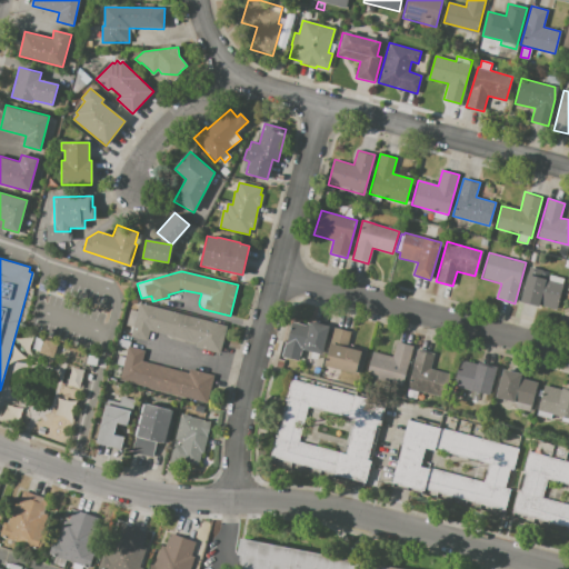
[(527,275),(548,280),(550,276),(565,279),(556,311),(520,301),(527,275)]
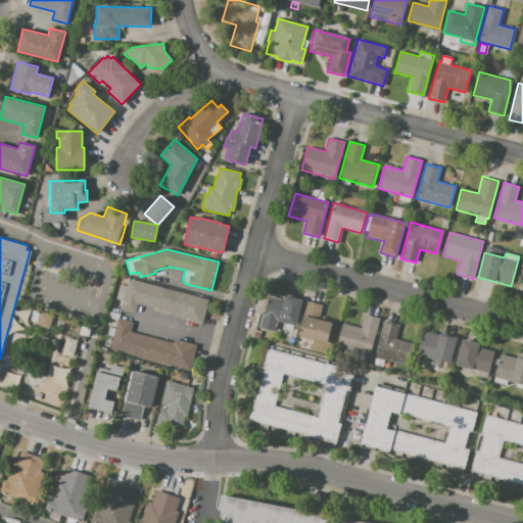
[(128,279),(208,298),(202,324),(178,319),(179,315),(137,304),(135,314),(120,310),(123,299),(115,298),(119,284),(126,286),(128,279)]
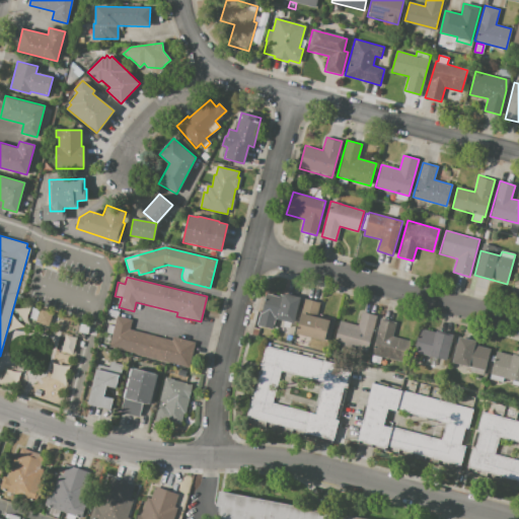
[(267,293),(282,298),(284,293),(300,298),(293,324),(275,319),(272,329),(257,325),(267,293)]
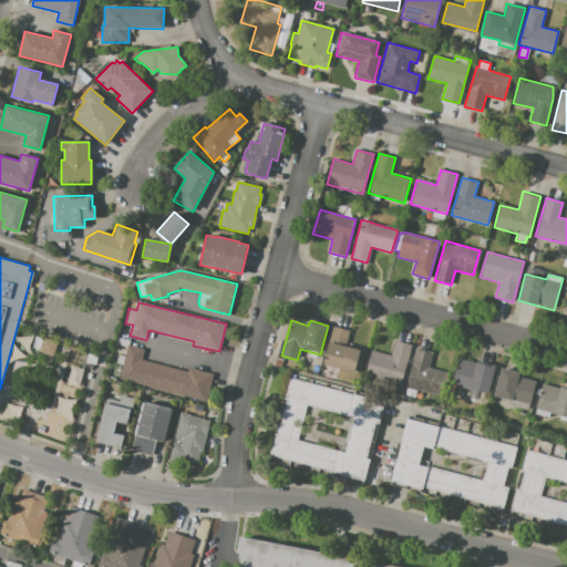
[(333,326),(350,331),(347,343),(366,349),(359,372),(323,362),(333,326)]
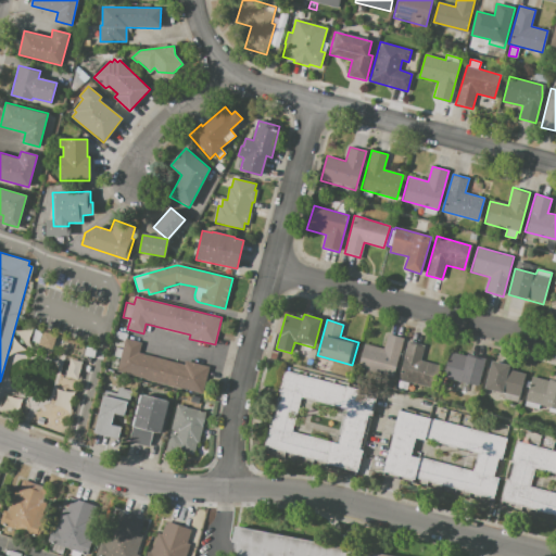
[(114,330),(125,332),(124,340),(112,337),(114,330)]
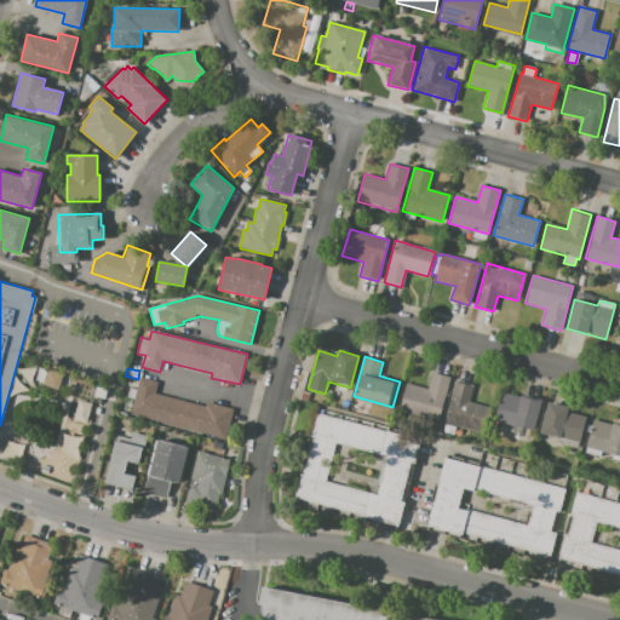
[(39,369),(38,377),(36,384),(35,388),(39,385),(42,383),(49,382),(56,379),(52,378),(46,374),(39,369)]
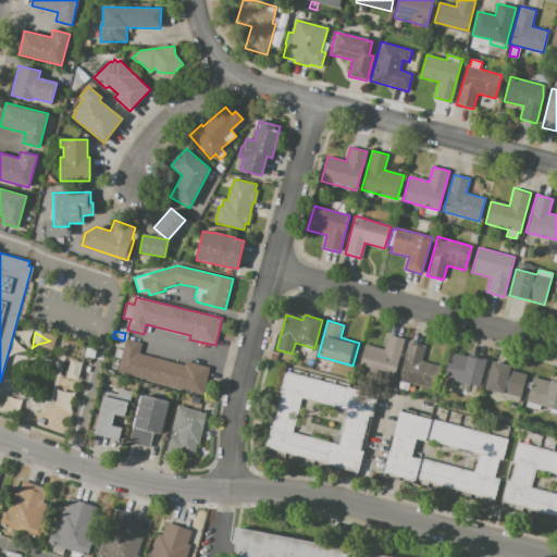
[(405,339),(394,379),(358,369),(364,344),(384,349),(388,335),(405,339)]
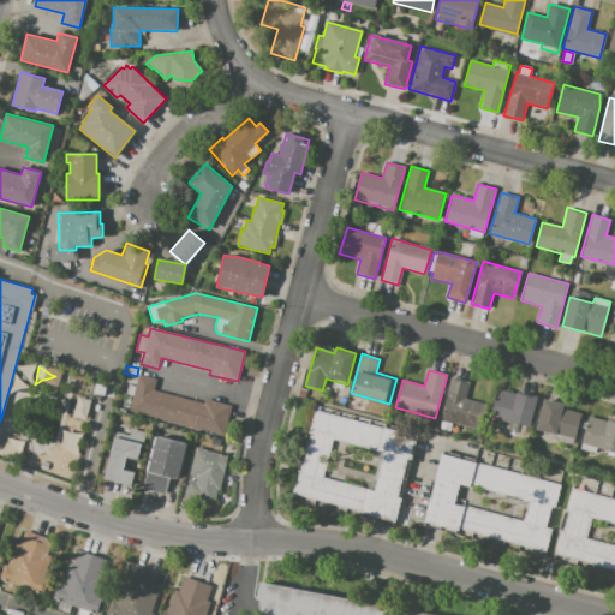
[(138,374),(156,378),(153,390),(203,402),(204,399),(231,406),(224,436),(129,412),(132,396),(126,394),(129,384),(135,387),(138,374)]
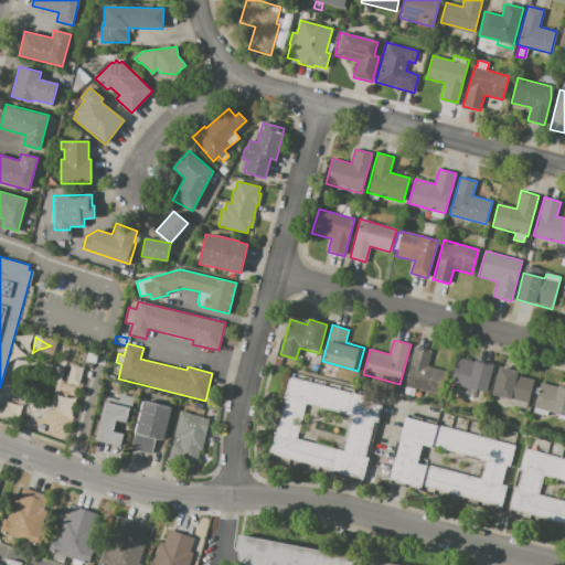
[(414,348),(432,352),(427,365),(447,371),(440,394),(404,384),(414,348)]
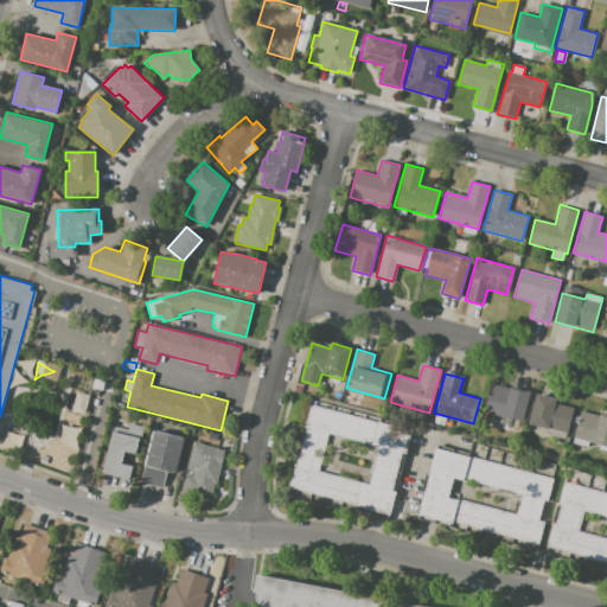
[(103,382),(101,390),(89,387),(90,381),(94,382),(95,379),(103,382)]
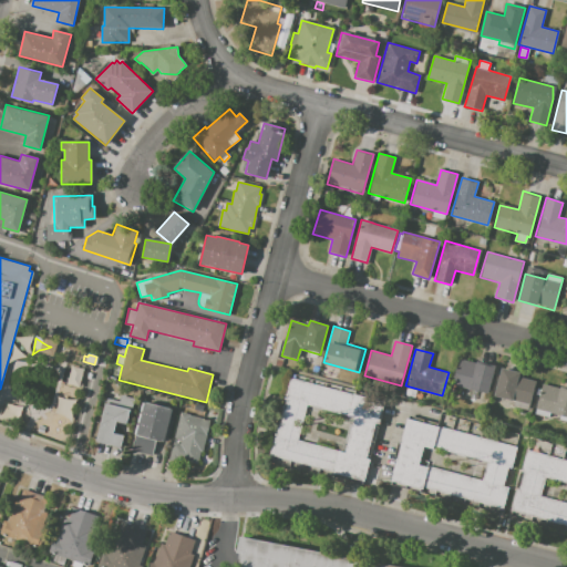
[(494,367),(486,394),(452,384),(459,357),(494,367)]
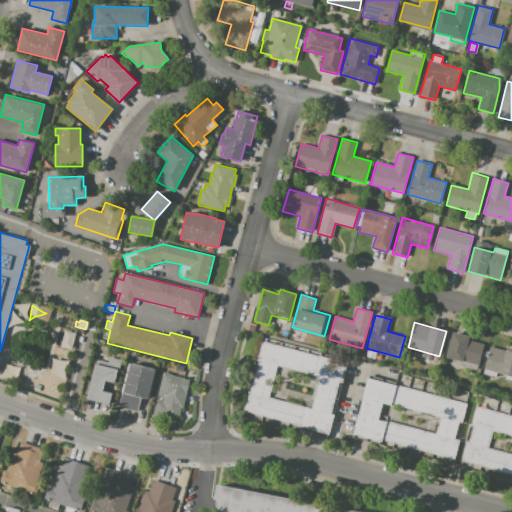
[(283,330),(289,331),(287,338),(281,336),(283,330)]
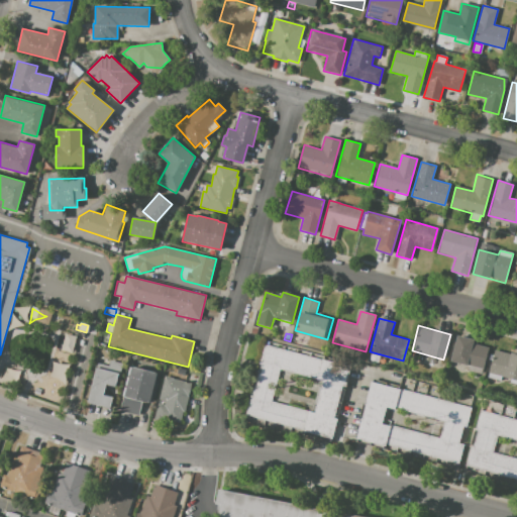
[(66,334),(76,336),(72,352),(62,349),(66,334)]
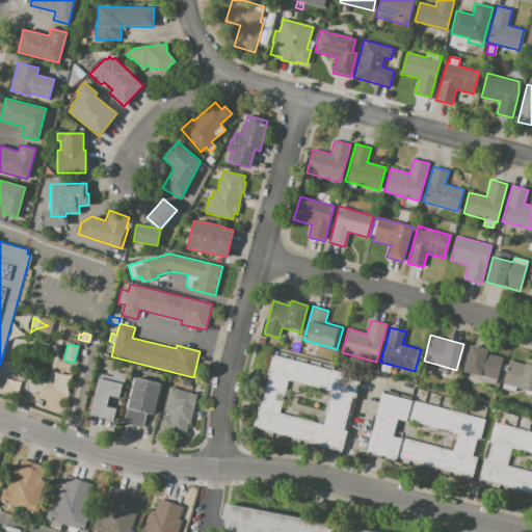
[(470,345),(487,349),(487,352),(491,353),(490,354),(503,357),(496,384),(481,380),(482,376),(462,371),(470,345)]
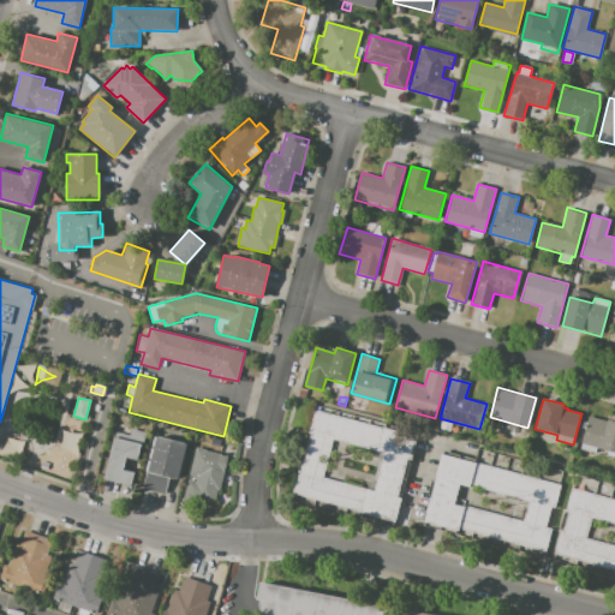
[(314,410),(416,435),(410,459),(406,458),(396,495),(400,496),(394,521),(292,495),(314,410)]
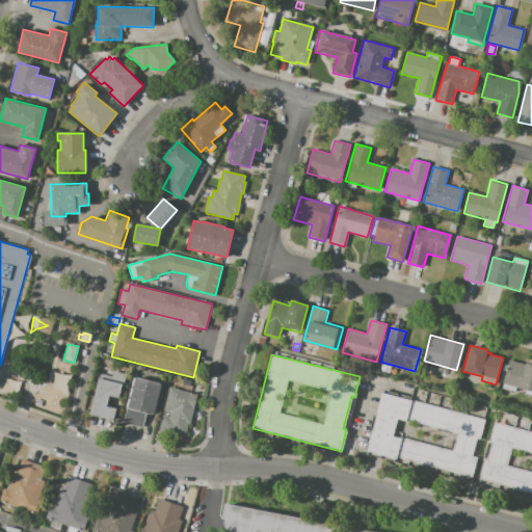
[(509,361),(526,365),(526,362),(531,363),(531,391),(503,382),(509,361)]
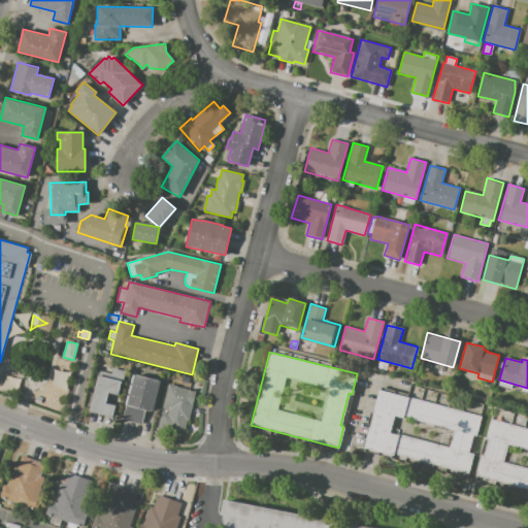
[(381,369),(373,367),(375,361),(383,362),(381,369)]
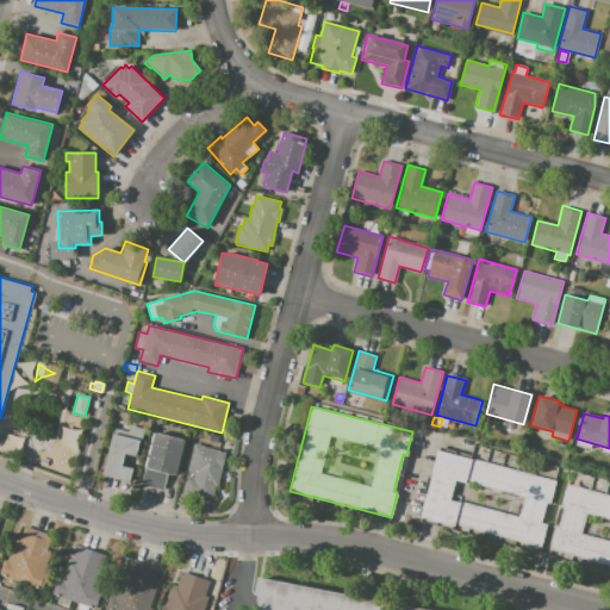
[(116,428),(128,431),(129,424),(144,428),(137,456),(126,454),(123,467),(134,470),(131,480),(104,474),(116,428)]
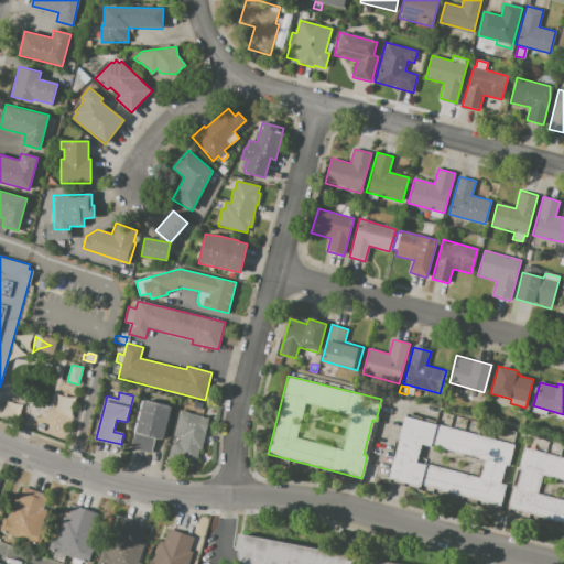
[(58,396),(74,400),(69,415),(54,412),(58,396)]
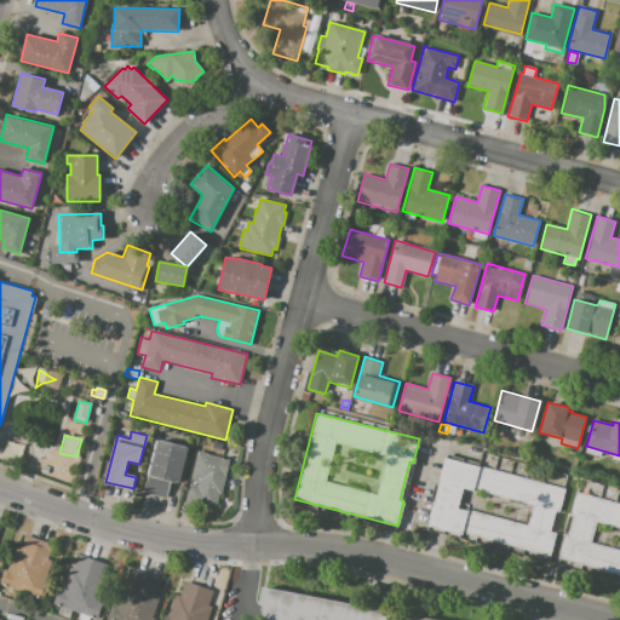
[(158,440),(187,447),(177,483),(171,481),(167,499),(144,493),(158,440)]
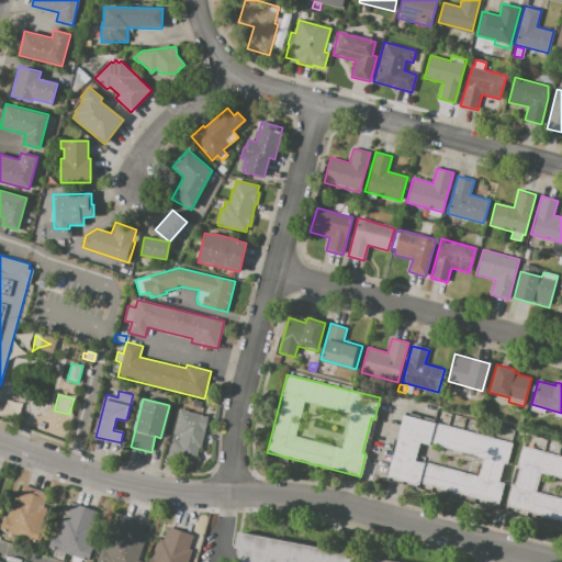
[(23,404),(19,419),(0,415),(0,413),(8,401),(23,404)]
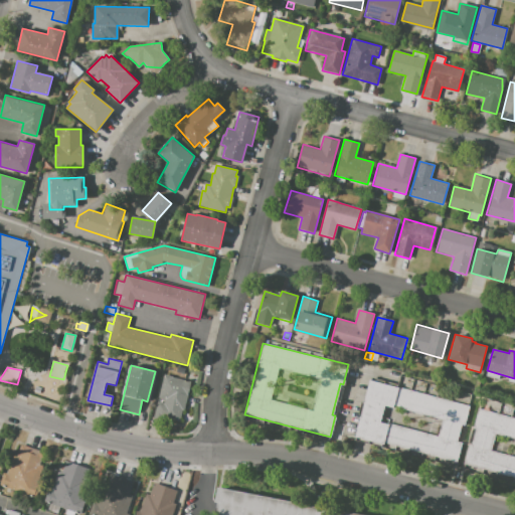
[(164,374),(172,376),(172,377),(190,382),(183,411),(182,410),(179,421),(154,415),(157,401),(164,403),(165,399),(158,397),(164,374)]
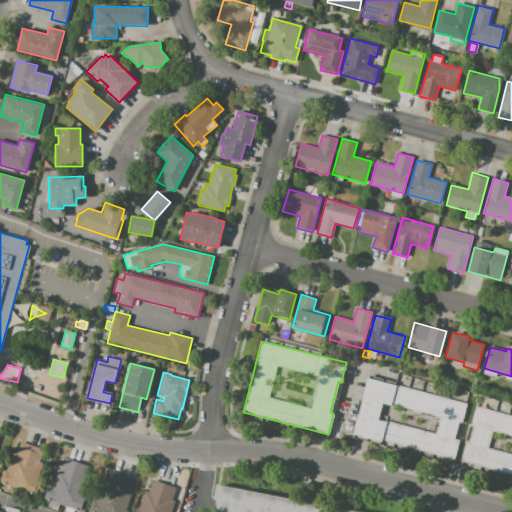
[(367,378),(466,405),(461,424),(458,423),(454,438),(459,440),(454,458),(352,430),(367,378)]
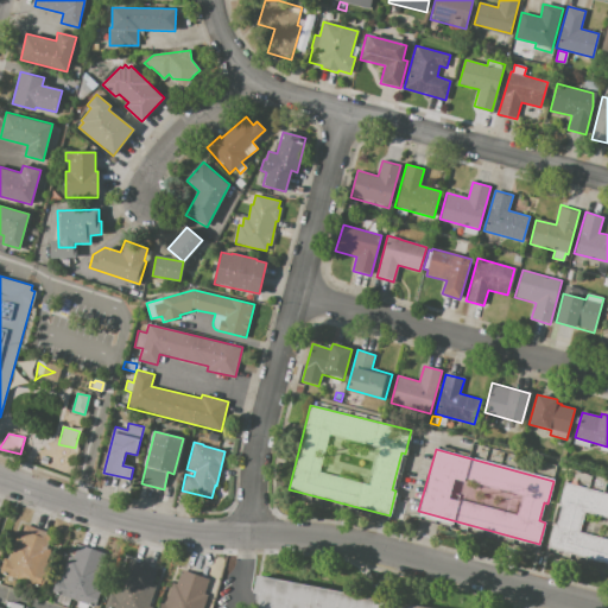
[(42,456),(49,458),(46,466),(39,463),(42,456)]
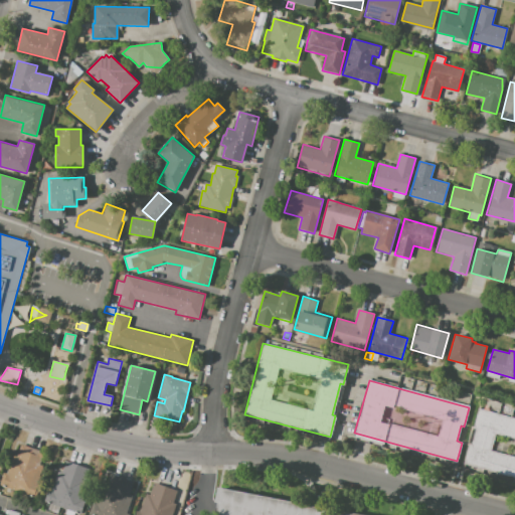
[(478,409),(514,418),(514,477),(463,463),(468,446),(471,446),(476,428),(473,427),(478,409)]
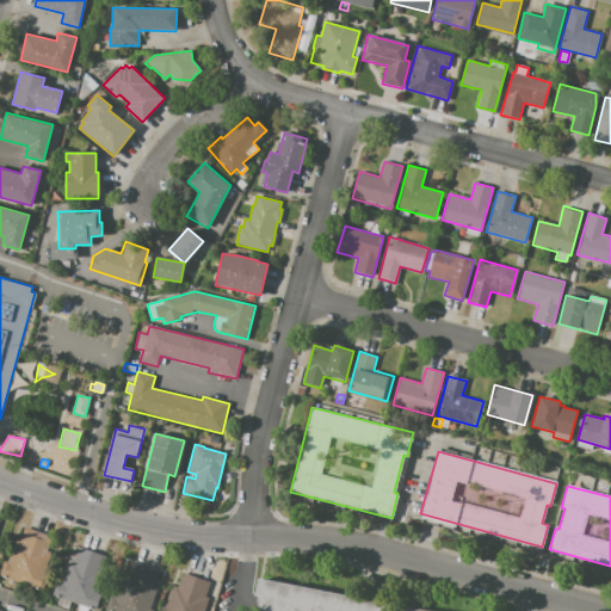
[(592,486),(609,489),(606,495),(591,491),(592,486)]
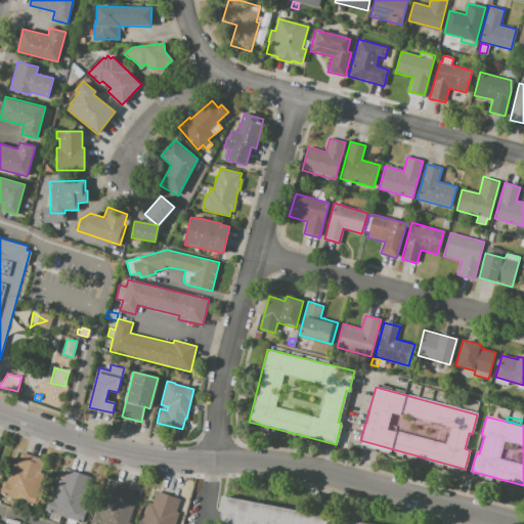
[(0,493),(0,490),(3,481),(7,482),(13,464),(16,465),(22,452),(39,459),(37,464),(43,467),(34,493),(39,495),(35,507),(0,493)]
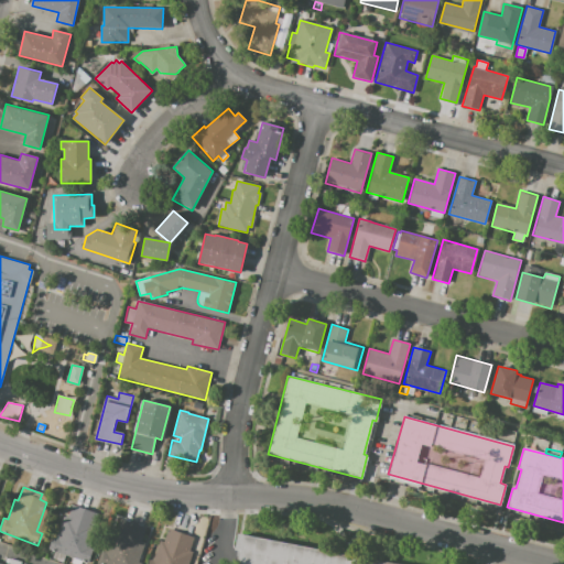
[(87,563),(49,550),(54,535),(56,537),(63,517),(67,518),(72,505),(96,513),(91,528),(95,529),(88,549),(93,550),(87,563)]
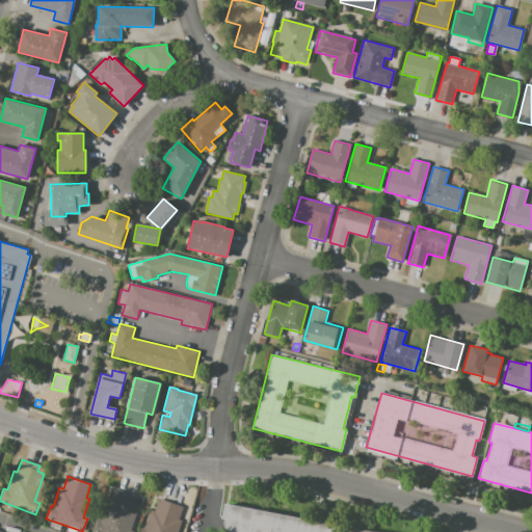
[(113,489),(137,498),(129,522),(136,525),(133,531),(90,531),(96,519),(100,520),(106,502),(109,502),(113,489)]
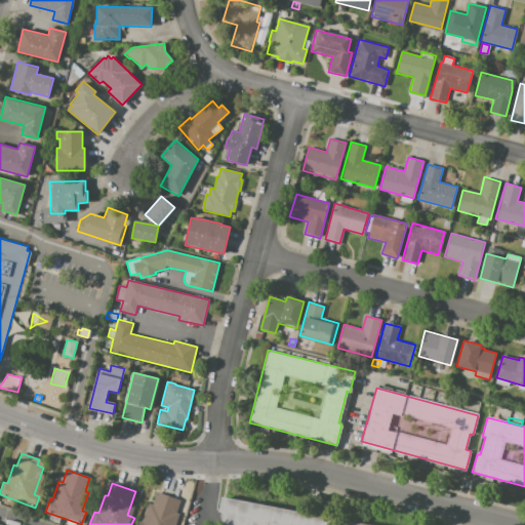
[(179,500),(175,513),(180,515),(176,524),(135,524),(137,520),(140,521),(144,514),(145,515),(149,503),(152,505),(156,492),(179,500)]
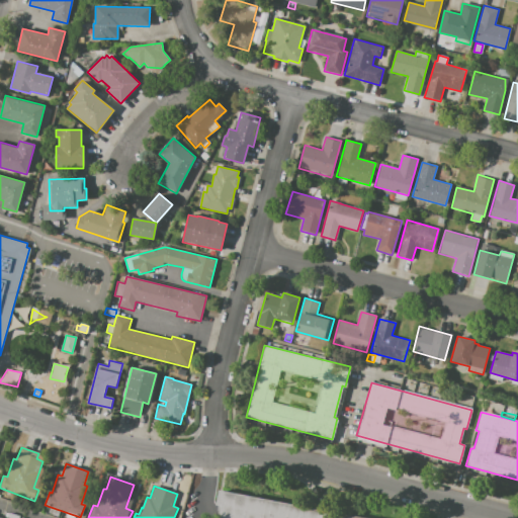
[(219,491),(362,517),(217,517),(220,506),(217,506),(219,491)]
